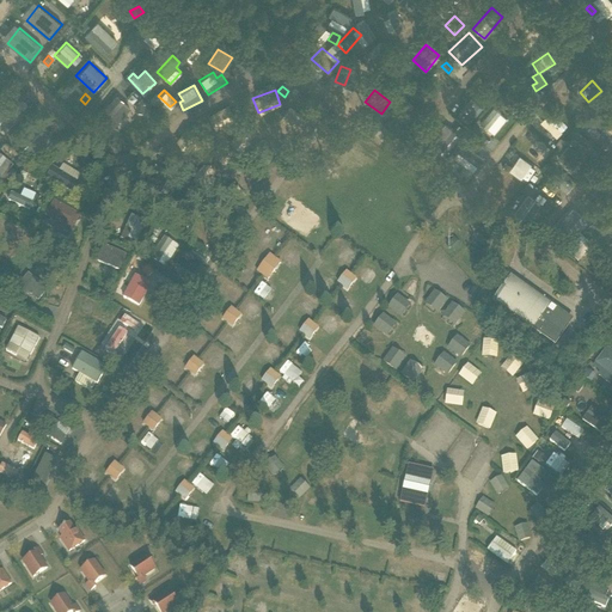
[(116,122),(130,108),(116,93),(102,108),(116,122)]
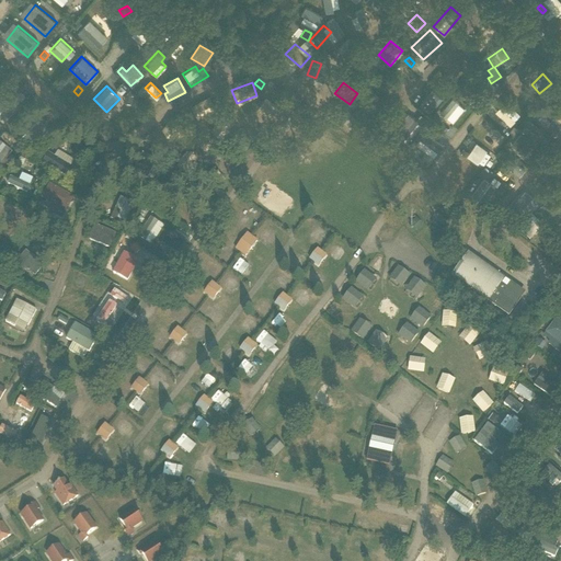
[(142,86),(137,90),(150,104),(156,99),(142,86)]
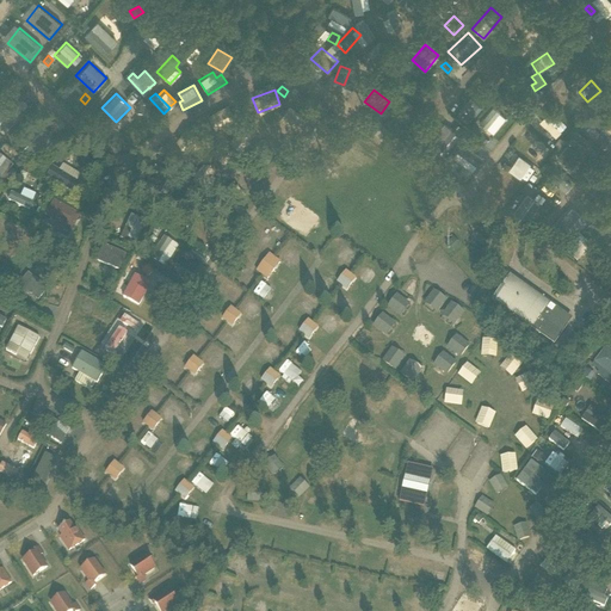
[(455,113),(461,118),(475,102),(469,96),(455,113)]
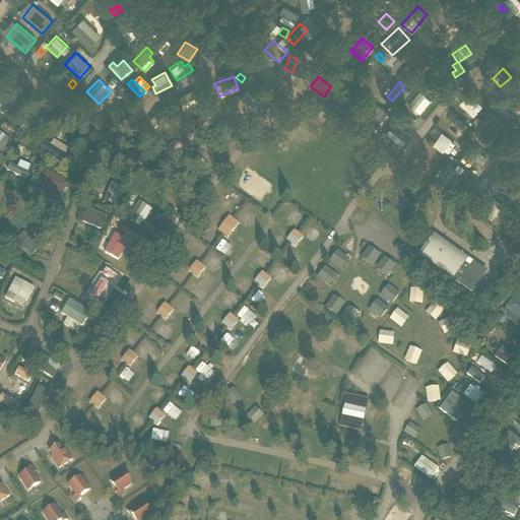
[(123,88),(124,86),(120,83),(118,86),(117,86),(115,94),(121,96),(123,88)]
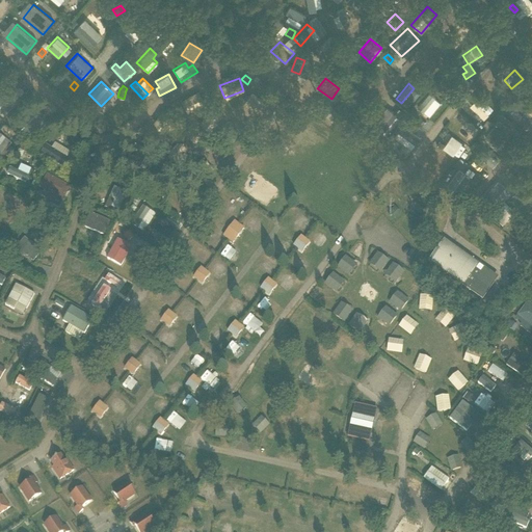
[(524,92),(522,90),(523,89),(519,85),(513,89),(519,95),(520,97),(524,92)]
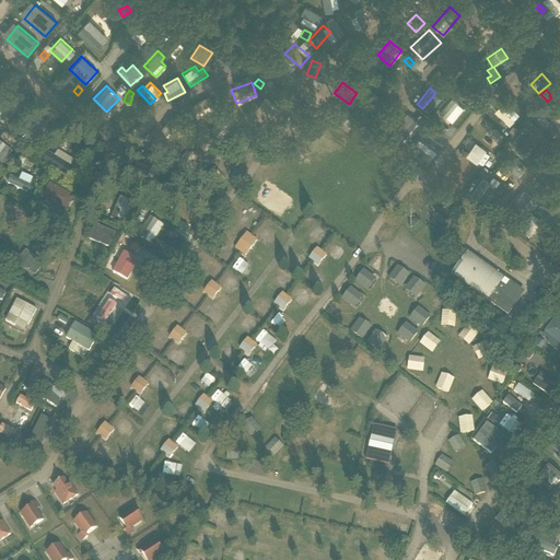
[(0,100),(0,117),(3,121),(20,103),(8,92),(0,100)]
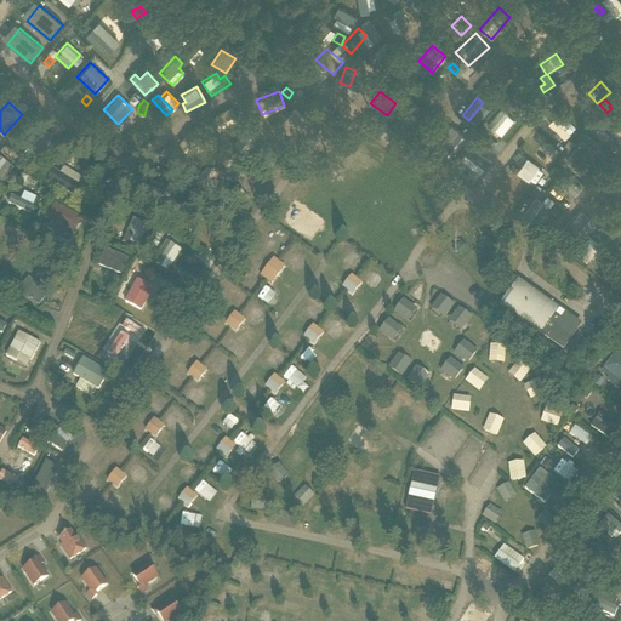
[(469,119),(474,124),(489,109),(484,104),(469,119)]
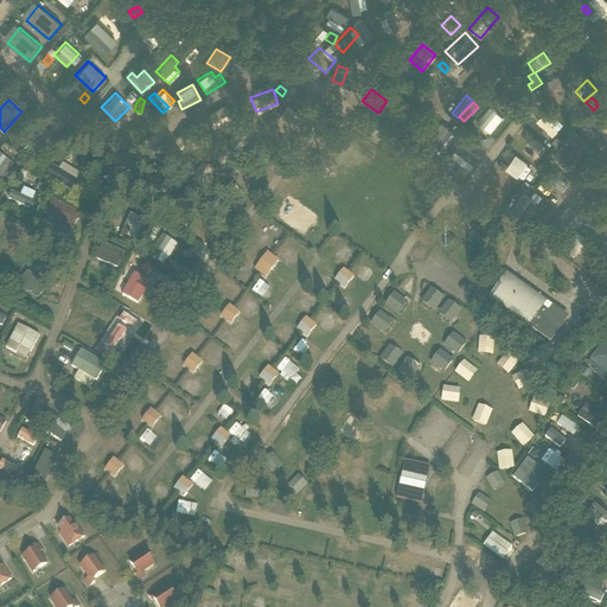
[(293,126),(301,116),(288,104),(279,114),(293,126)]
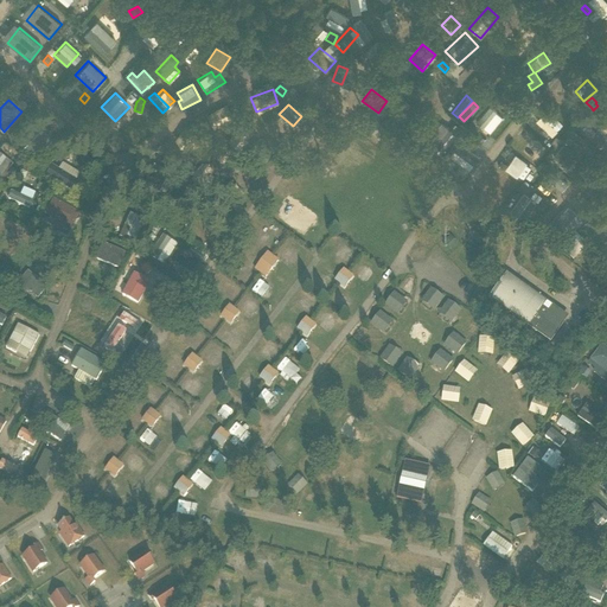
[(487,132),(502,115),(489,104),(474,121),(487,132)]
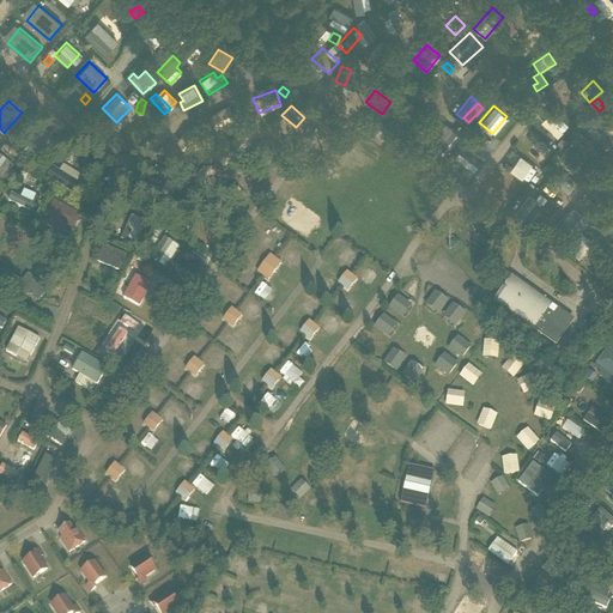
[(540,121),(557,137),(568,125),(551,109),(540,121)]
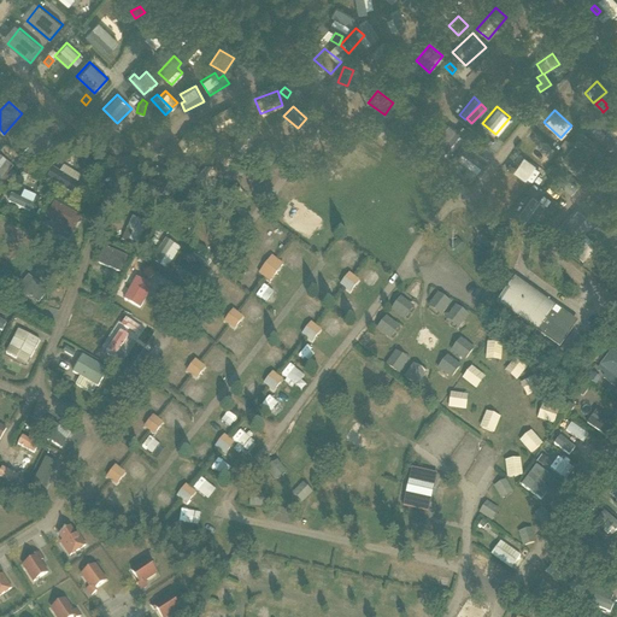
[(598,125),(610,139),(616,131),(616,121),(610,113),(607,116),(605,113),(601,116),(604,119),(598,125)]
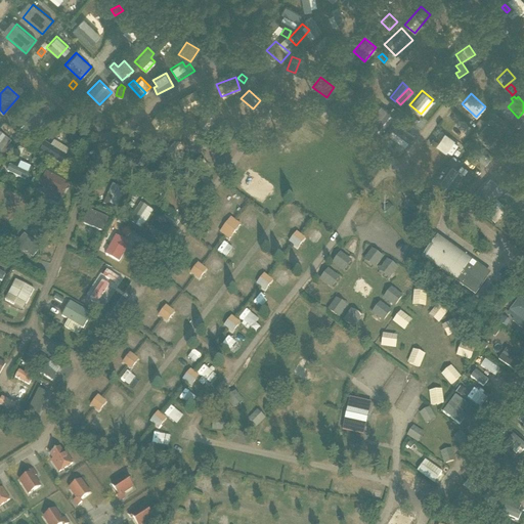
[(34,103),(18,119),(23,123),(38,107),(34,103)]
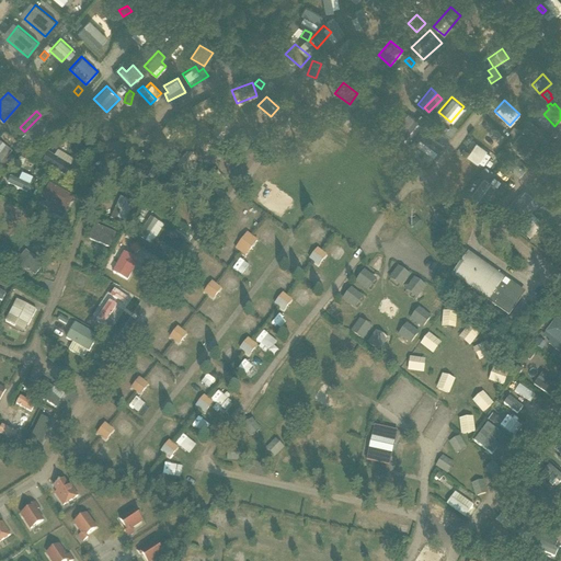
[(31,146),(48,129),(38,119),(22,136),(31,146)]
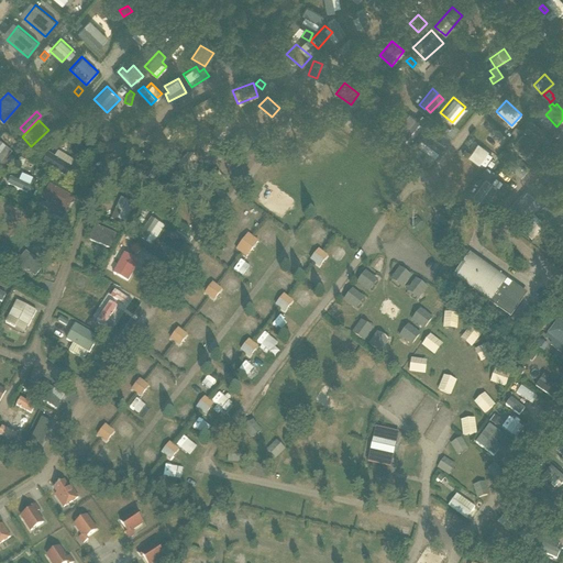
[(9,125),(12,134),(18,131),(14,122),(9,125)]
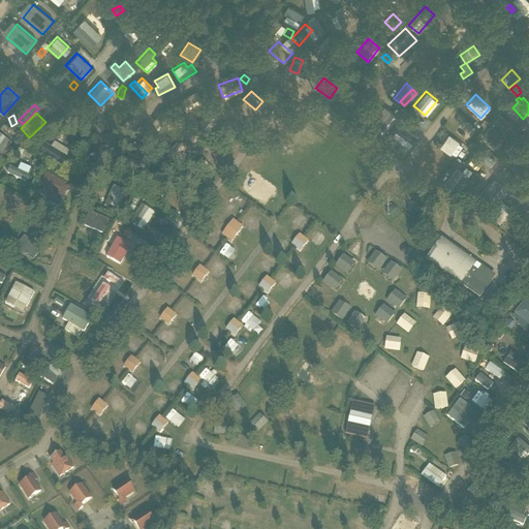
[(483,136),(495,144),(506,126),(493,118),(483,136)]
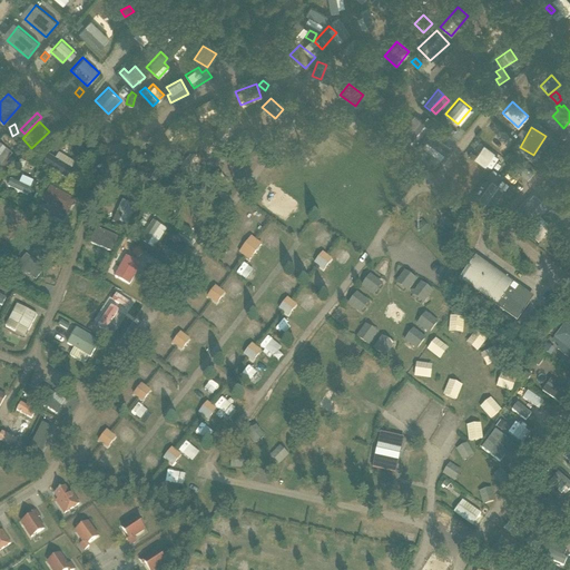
[(499,130),(490,138),(501,151),(511,143),(499,130)]
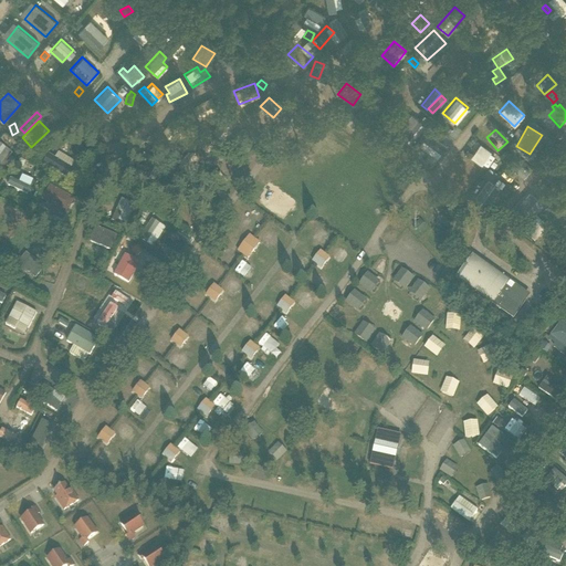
[(247,154),(255,144),(242,133),(233,144),(247,154)]
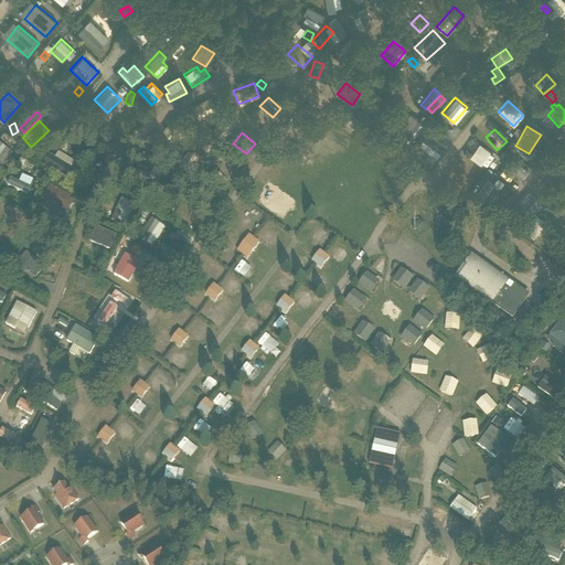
[(208,157),(220,144),(209,134),(196,147),(208,157)]
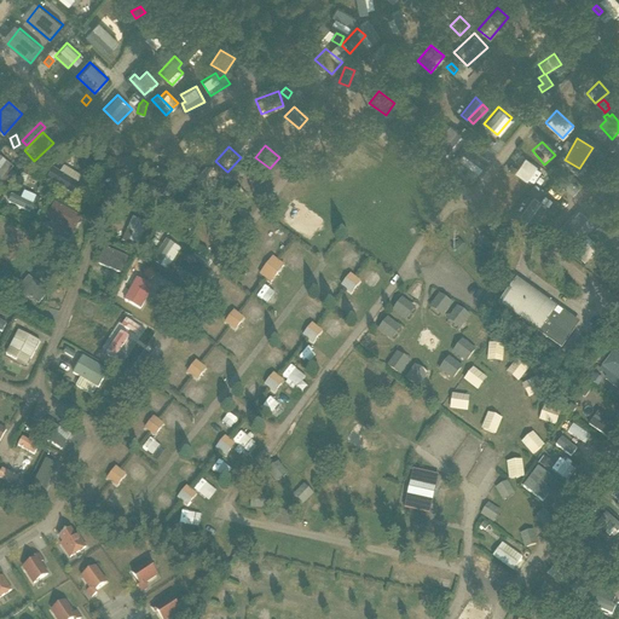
[(68,162),(61,155),(55,161),(62,168),(68,162)]
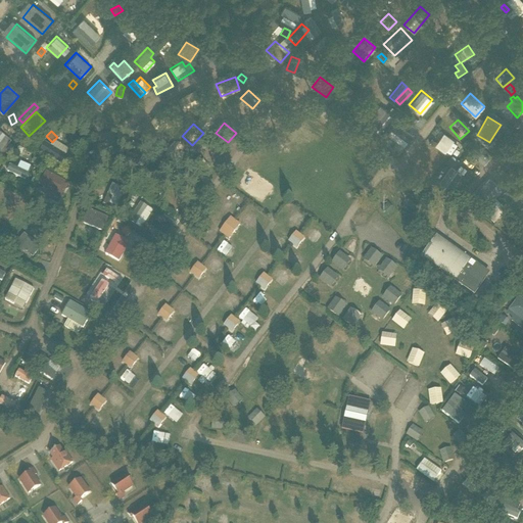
[(0,156),(12,142),(0,132),(0,156)]
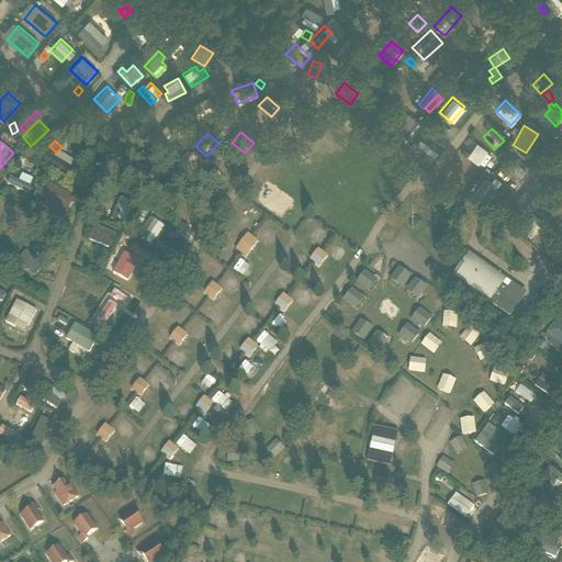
[(418,155),(423,149),(415,144),(411,149),(418,155)]
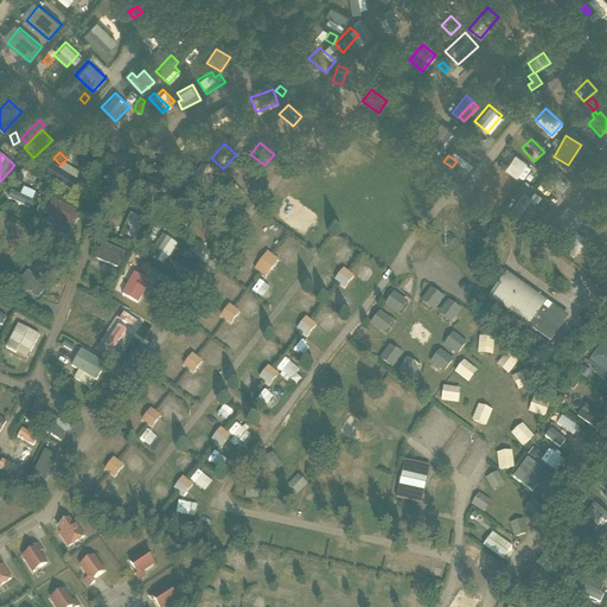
[(181,167),(174,165),(172,172),(178,174),(181,167)]
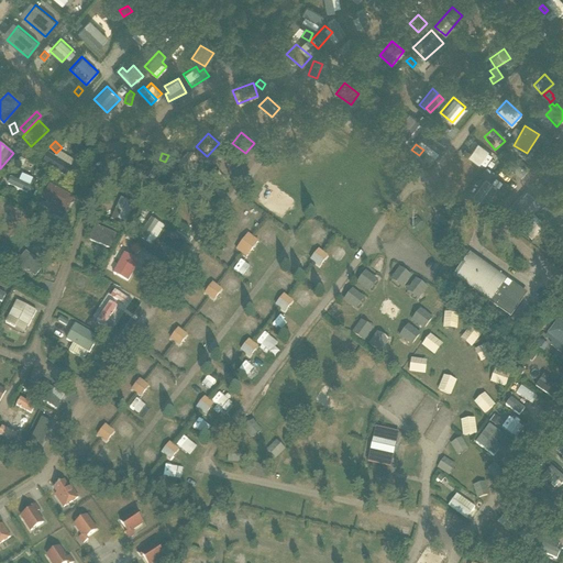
[(48,154),(43,164),(68,179),(74,169),(70,168),(55,158),(48,154)]
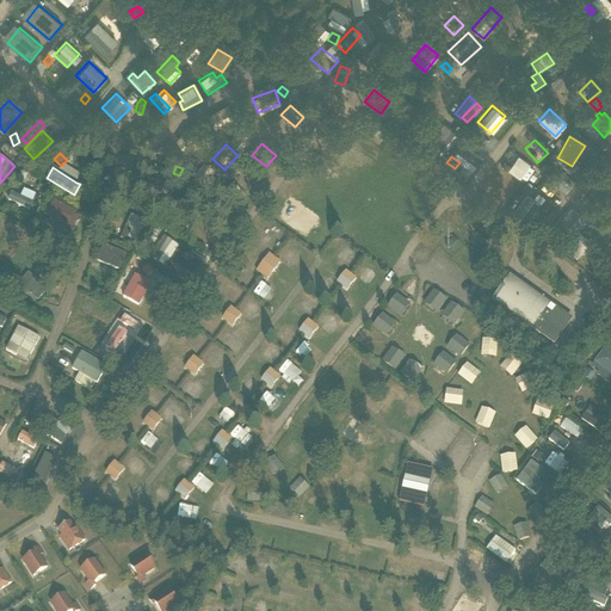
[(204,167),(191,181),(205,193),(217,179),(204,167)]
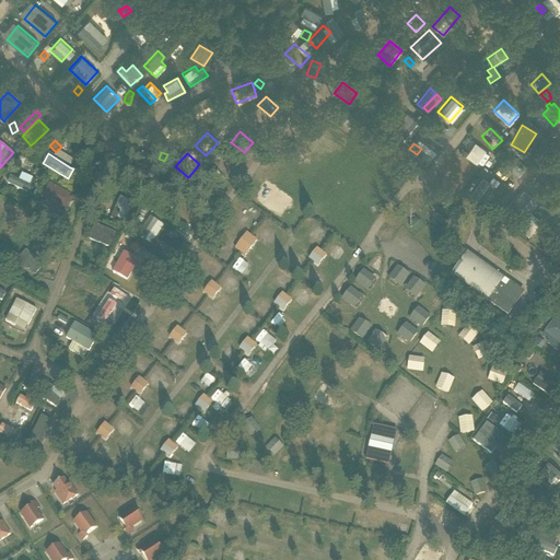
[(132,172),(148,179),(156,161),(149,156),(143,168),(137,165),(132,172)]
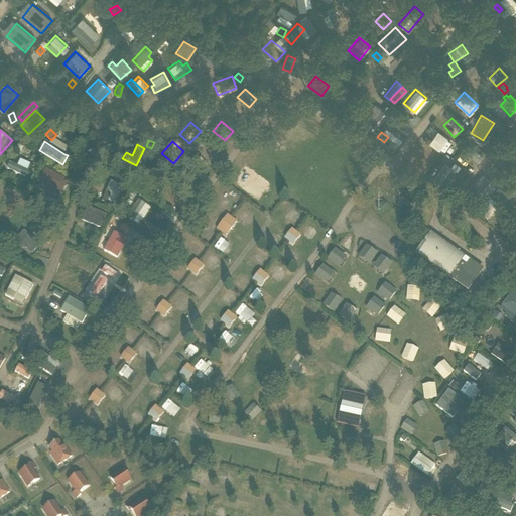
[(110,152),(117,155),(119,150),(112,147),(110,152)]
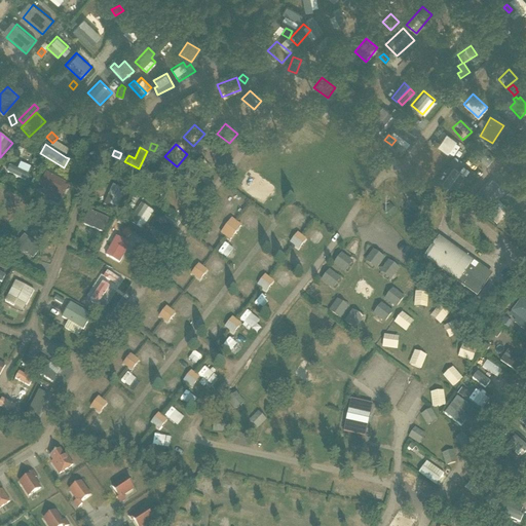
[(513,154),(509,158),(514,164),(518,160),(513,154)]
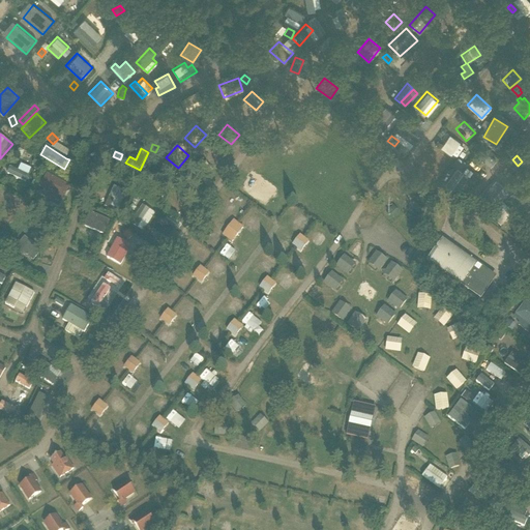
[(452,164),(459,168),(462,164),(457,158),(452,164)]
